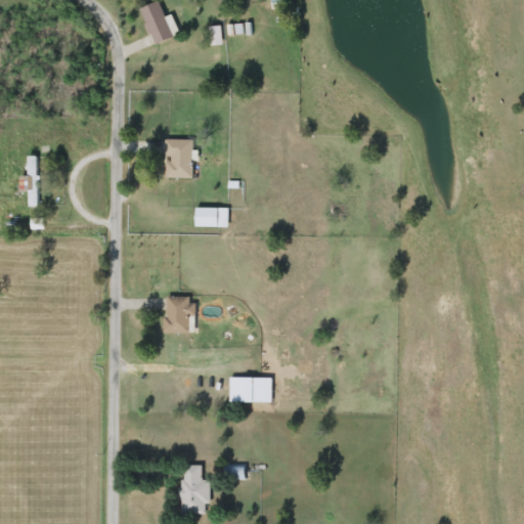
[(269,0),(284,0),(285,9),(269,9),(269,0)]
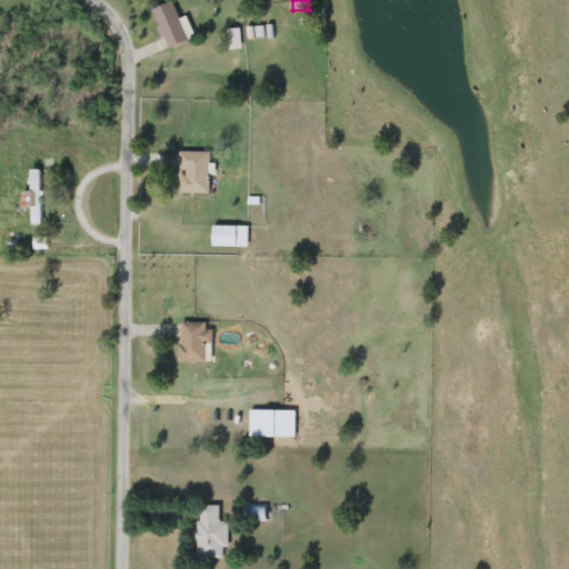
[(188,41),(168,50),(151,10),(172,2),(188,41)]
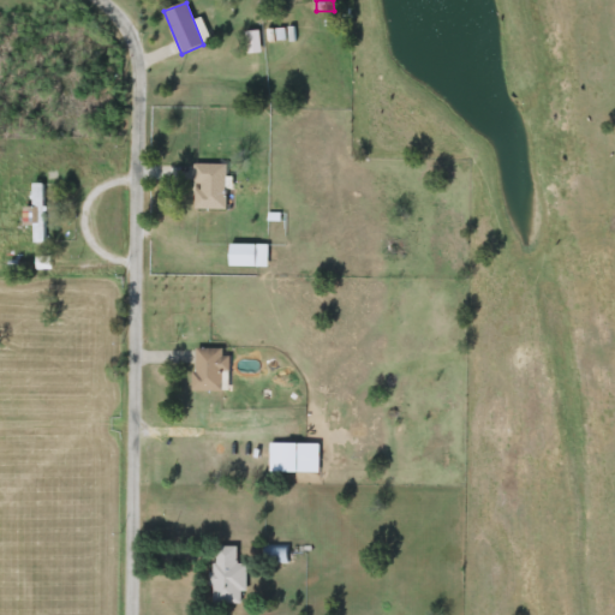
[(225,209),(195,209),(195,183),(195,163),(225,163),(225,209)]
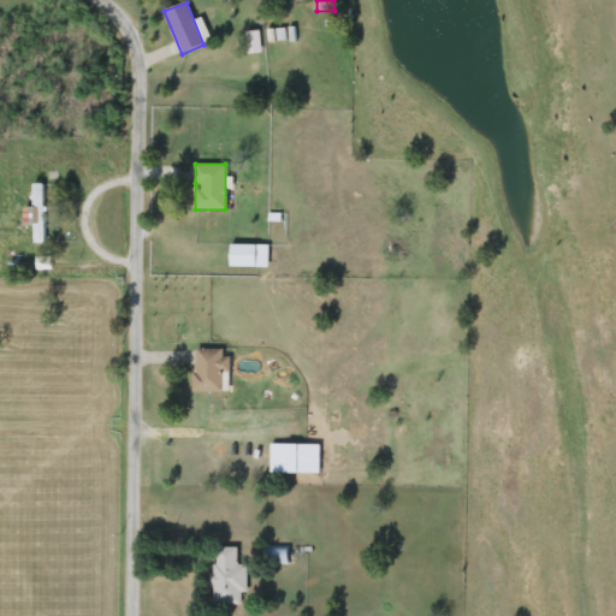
[(24,208),(33,208),(33,184),(45,184),(45,243),(34,243),(34,227),(24,227),(24,208)]
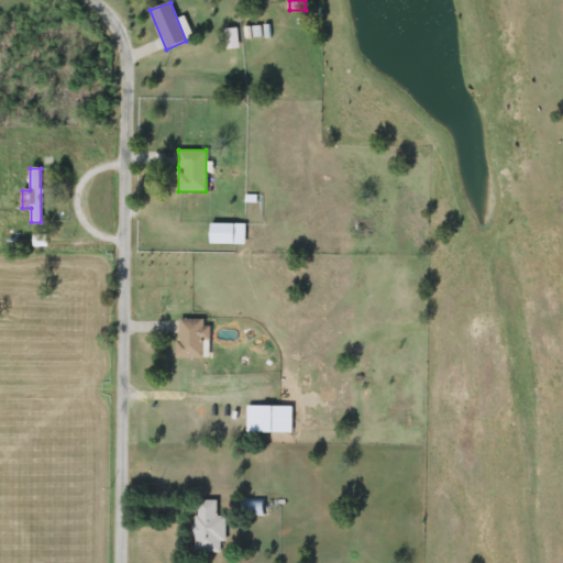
[(245,245),(209,245),(209,223),(245,223),(245,245)]
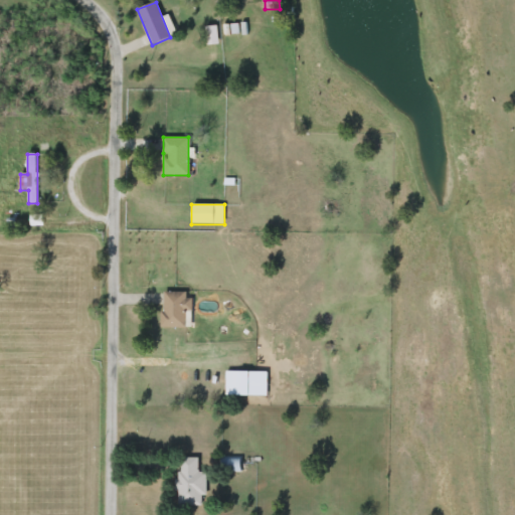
[(162,328),(162,293),(190,293),(190,313),(186,313),(186,328),(162,328)]
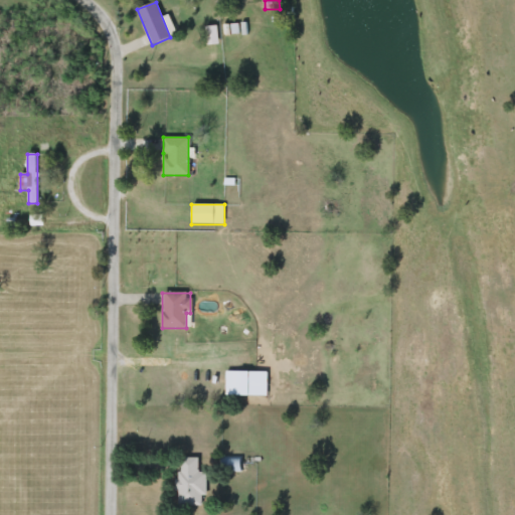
[(248,396),(224,396),(224,371),(248,371),(248,396)]
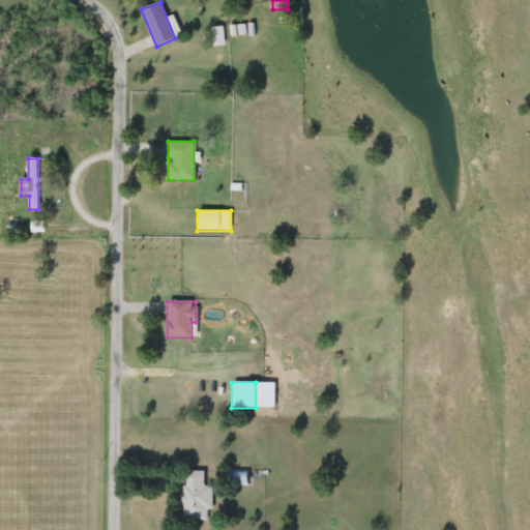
[(207,472),(206,520),(182,520),(183,471),(207,472)]
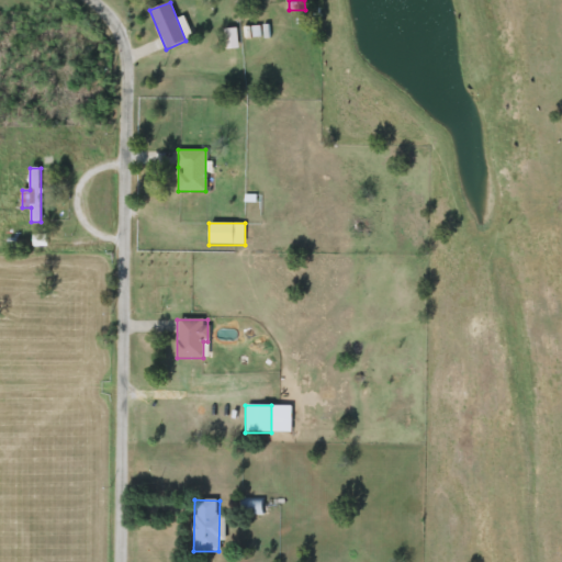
[(261,499),(261,514),(244,514),(244,499),(261,499)]
